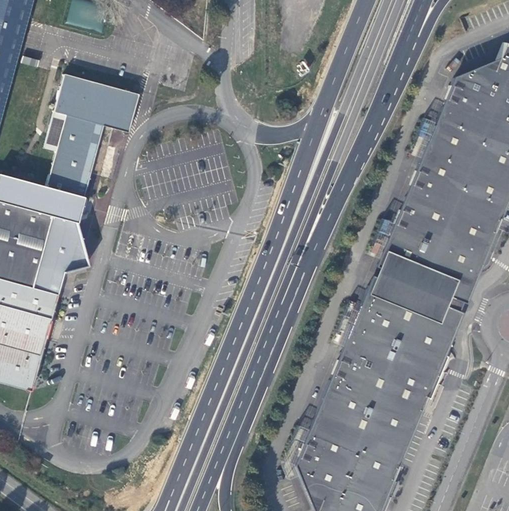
[(140,93),(65,73),(55,111),(45,147),(56,151),(47,186),(0,172),(0,123),(19,54),(29,19),(33,0),(0,0),(0,381),(32,390),(49,330),(65,271),(88,265),(86,255),(77,222),(104,125),(129,132),(140,93)]
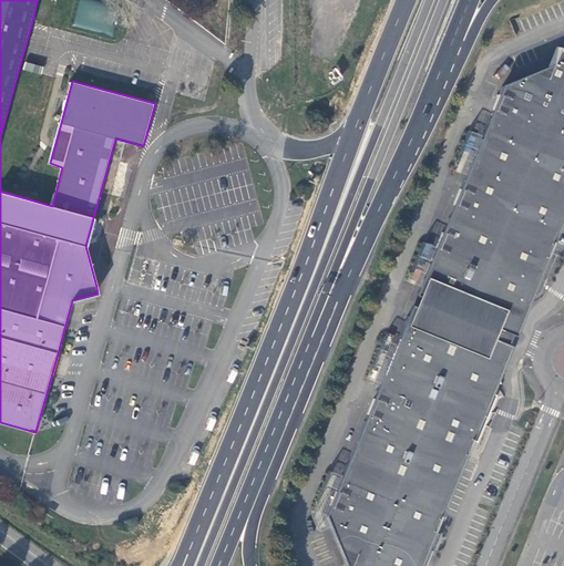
[(448,291),(444,299),(485,317),(498,288),(527,300),(540,268),(547,271),(554,257),(546,254),(563,212),(563,45),(561,44),(553,64),(506,84),(457,202),(465,205),(453,234),(445,232),(437,253),(444,256),(432,286),(448,291)]
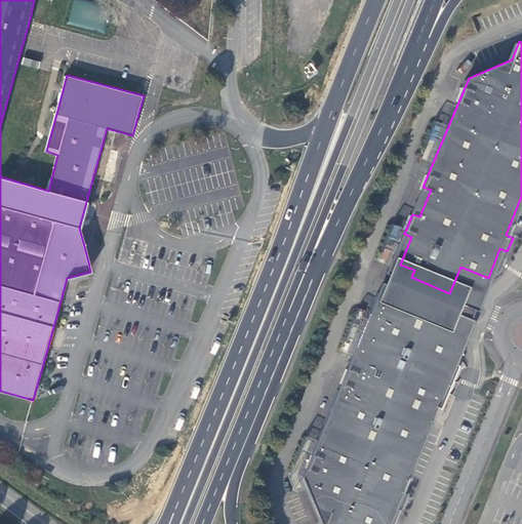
[(25,56),(24,64),(40,68),(42,61),(25,56)]
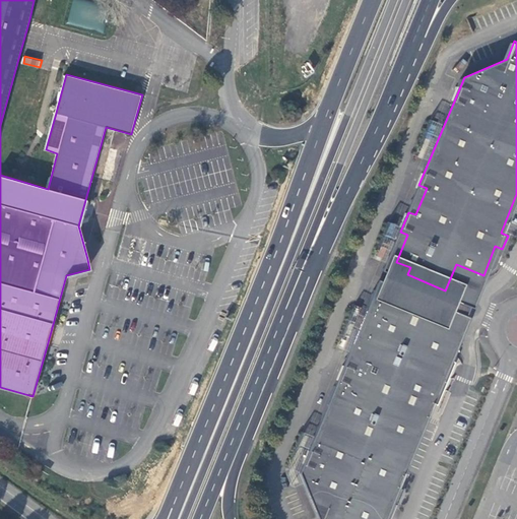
[(456,264),(445,290),(472,302),(483,275),(456,264)]
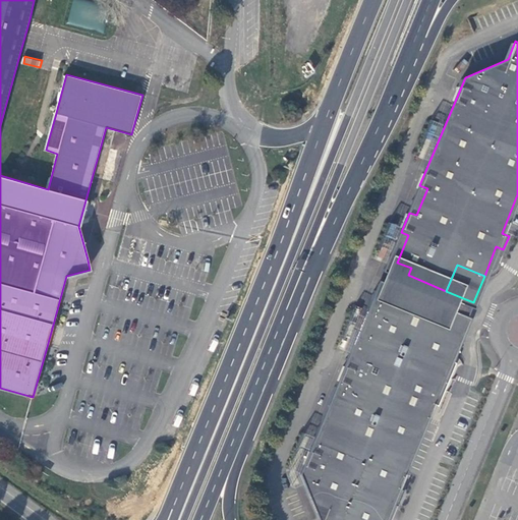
[(402,289),(399,297),(385,291),(354,366),(346,363),(302,470),(323,518),(321,519),(383,519),(393,499),(399,501),(405,487),(398,484),(434,400),(440,402),(446,389),(439,386),(457,343),(429,332),(441,305),(402,289)]
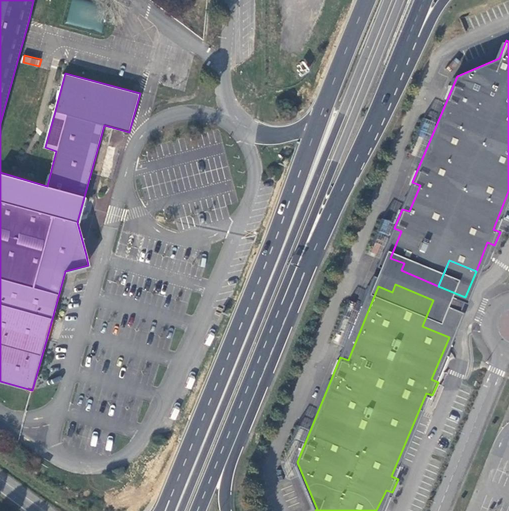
[(459,311),(433,300),(422,326),(449,337),(459,311)]
